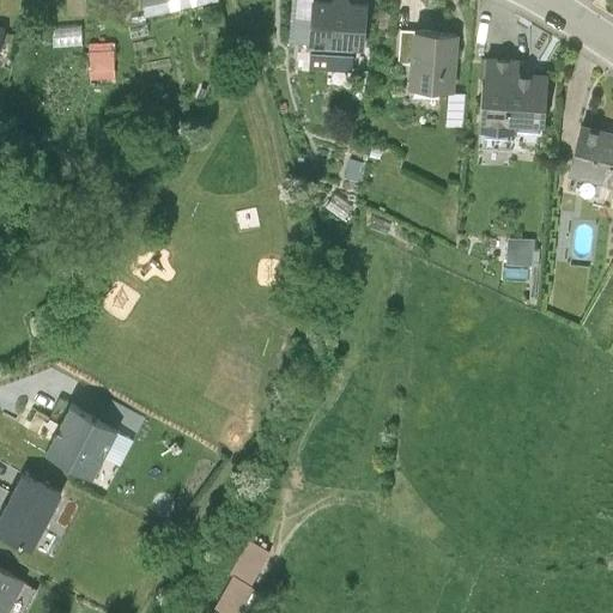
[(216,0),(140,0),(145,16),(217,1),(216,0)]
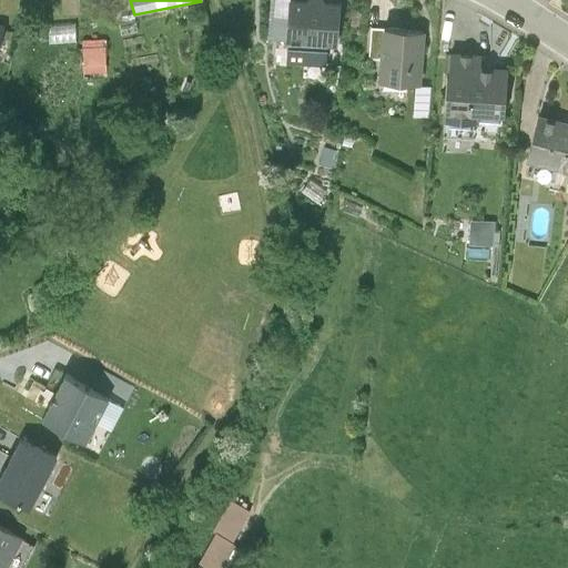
[(340,3),(303,0),(287,0),(284,47),(335,51),(340,3)]
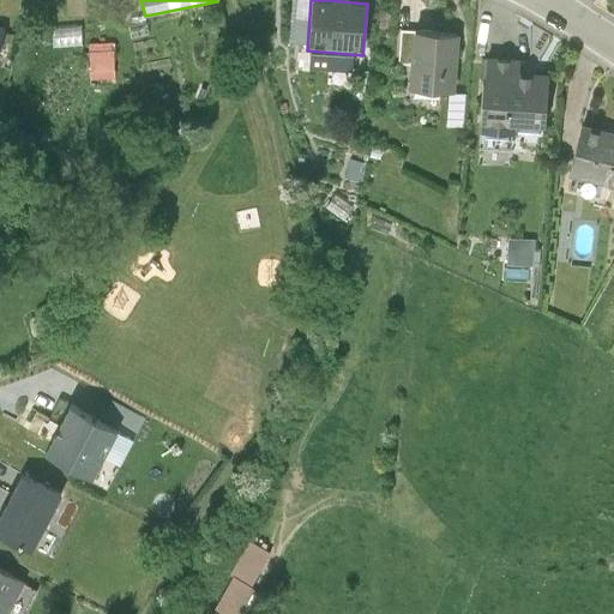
[(61,42),(88,41),(86,25),(60,26),(61,42)]
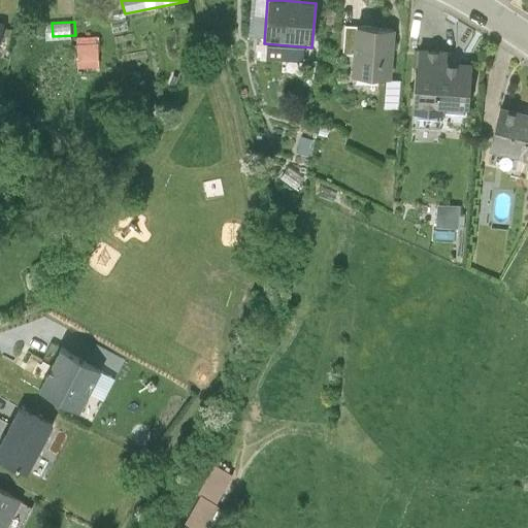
[(394,31),(354,28),(350,76),(391,78),(394,31)]
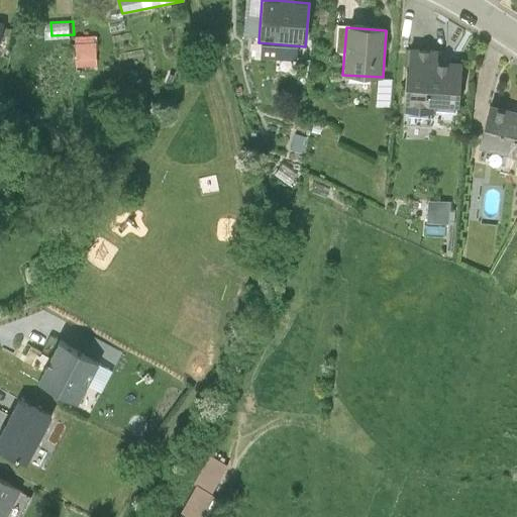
[(95,71),(95,41),(75,41),(75,71),(95,71)]
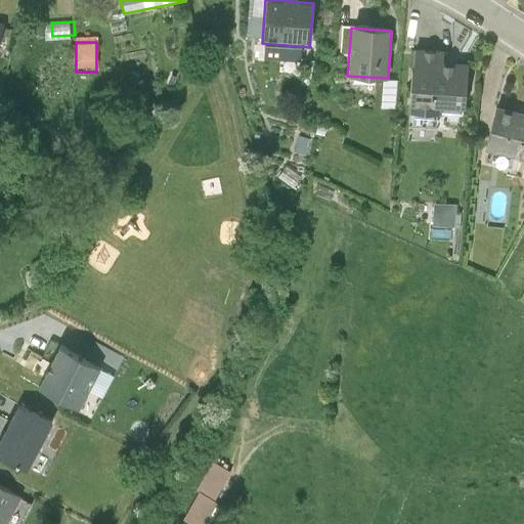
[(442,50),(415,48),(407,111),(440,113),(442,106),(465,107),(468,62),(442,60),(442,50)]
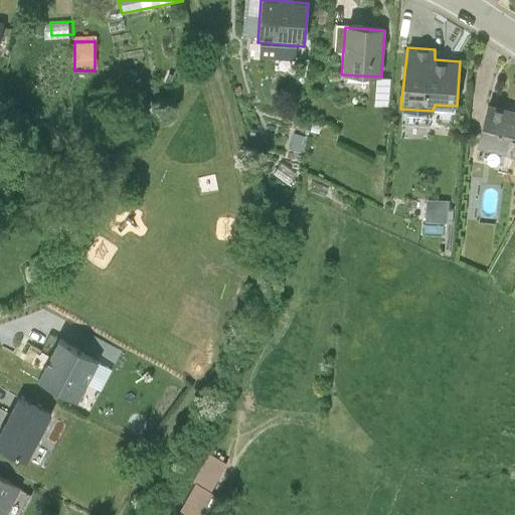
[(390,79),(376,78),(374,108),(388,109),(390,79)]
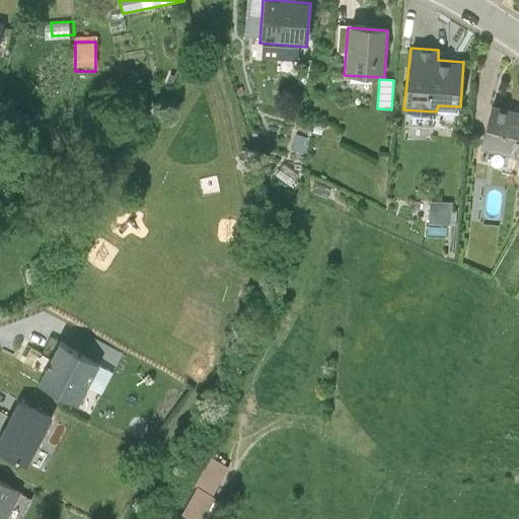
[(518,110),(492,103),(480,145),(518,155),(518,110)]
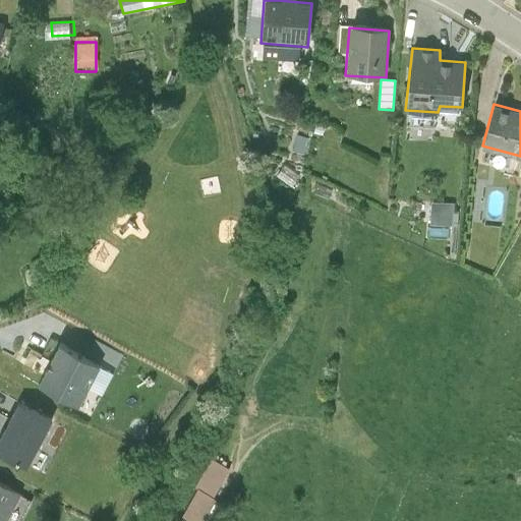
[(435,201),(433,224),(457,225),(458,203),(435,201)]
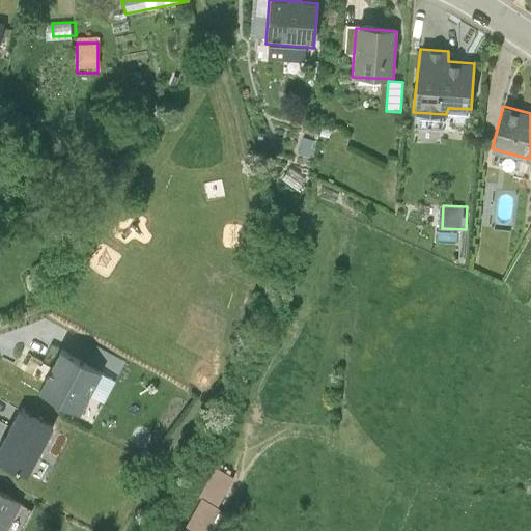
[(103,374),(60,352),(37,392),(78,415),(103,374)]
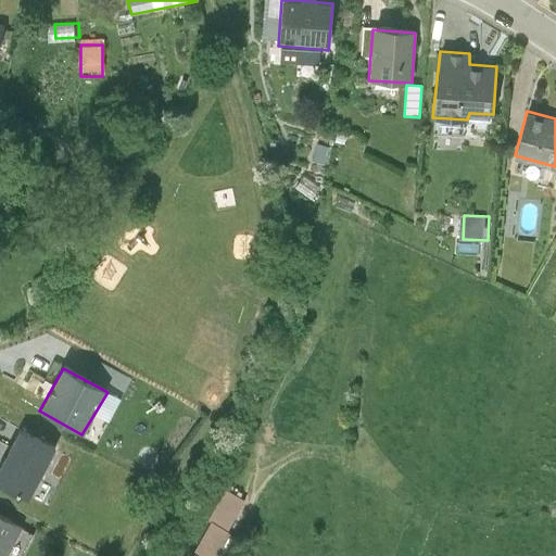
[(23,462),(11,456),(1,476),(34,491),(57,444),(27,429),(16,451),(26,455),(23,462)]
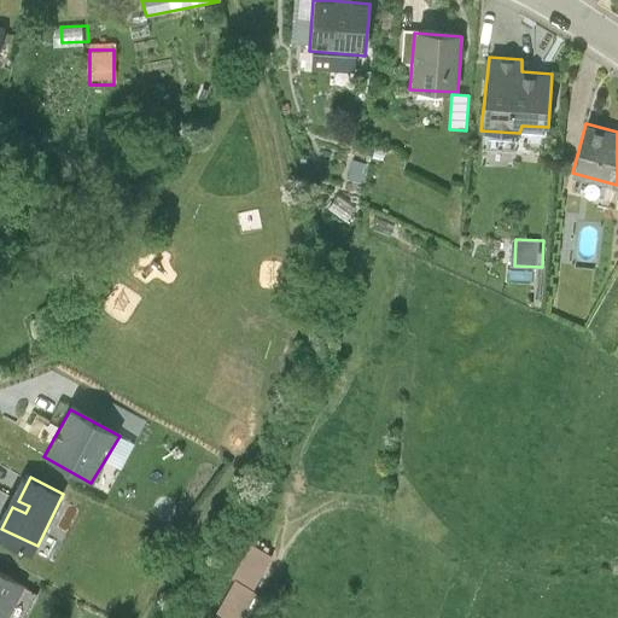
[(257,538),(220,607),(239,617),(243,617),(280,552),(257,538)]
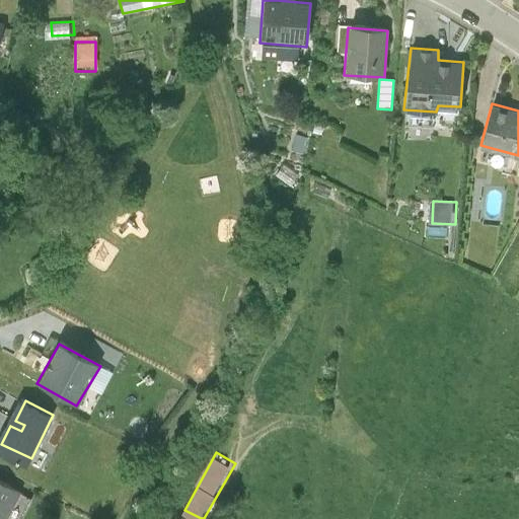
[(0,518),(6,518),(21,492),(0,480),(0,518)]
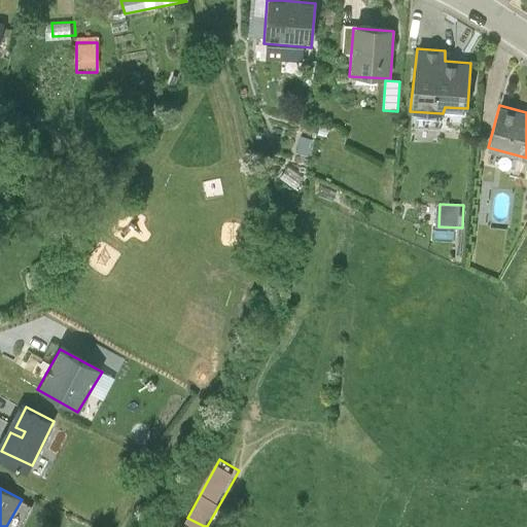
All buildings are outlined.
